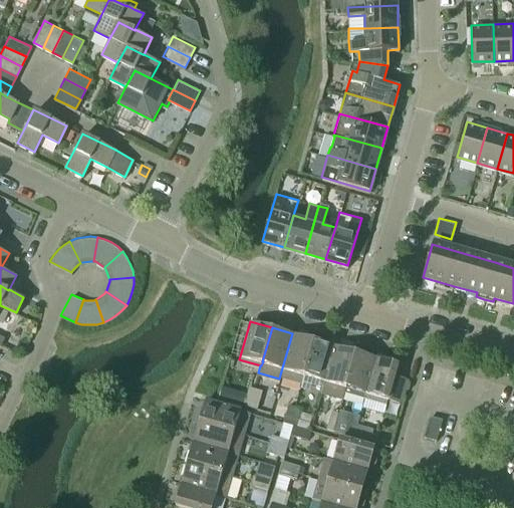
[(292,333),(280,374),(301,381),(303,372),(313,339),(292,333)]
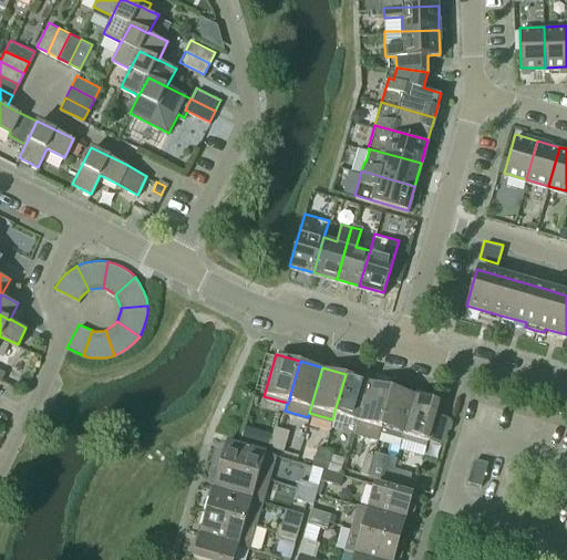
[(358,418),(369,381),(346,374),(334,411),(358,418)]
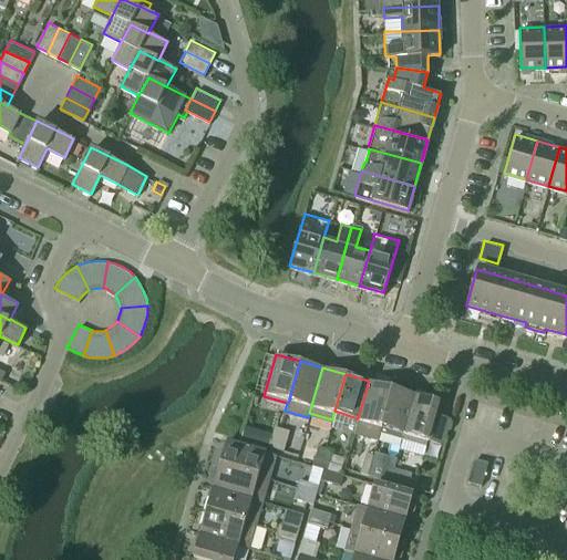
[(358,418),(354,431),(377,438),(379,429),(381,424),(392,387),(369,381),(358,418)]
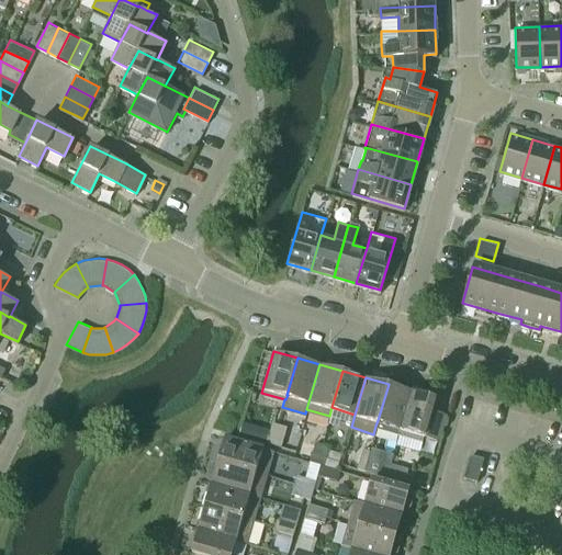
[(398,432),(400,427),(401,427),(412,391),(389,384),(378,420),(375,426),(398,432)]
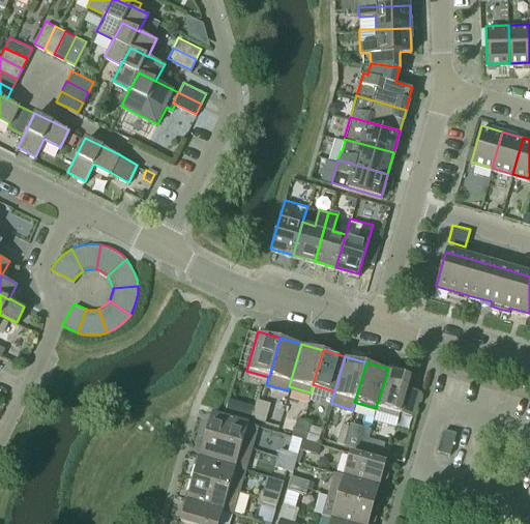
[(410,375),(388,369),(378,403),(377,403),(376,408),(399,414),(400,410),(413,414),(420,389),(407,386),(410,375)]
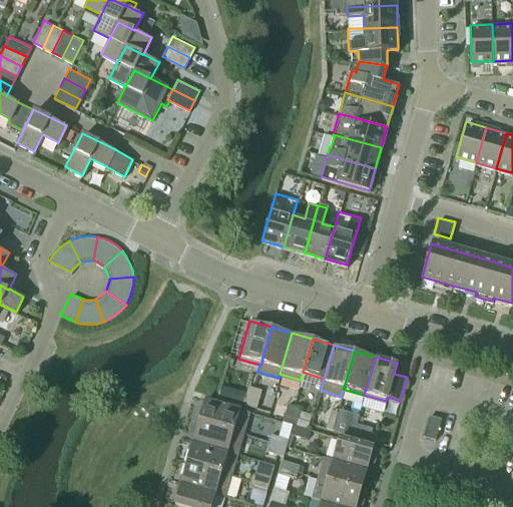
[(248,403),(254,385),(248,383),(243,402),(248,403)]
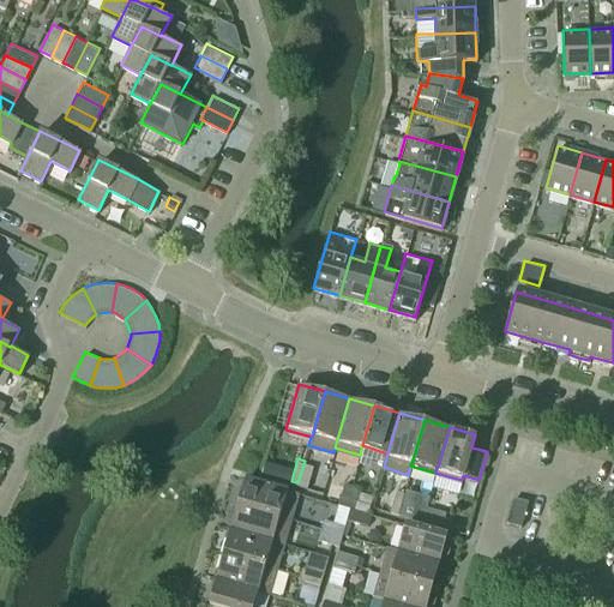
[(307,486),(314,463),(305,461),(298,482),(307,486)]
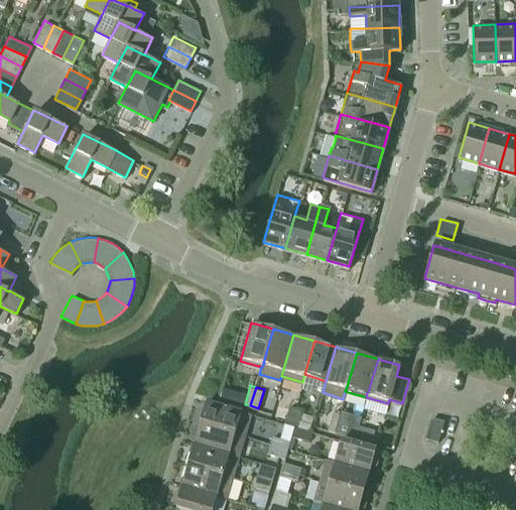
[(245,434),(252,412),(207,400),(201,421),(245,434)]
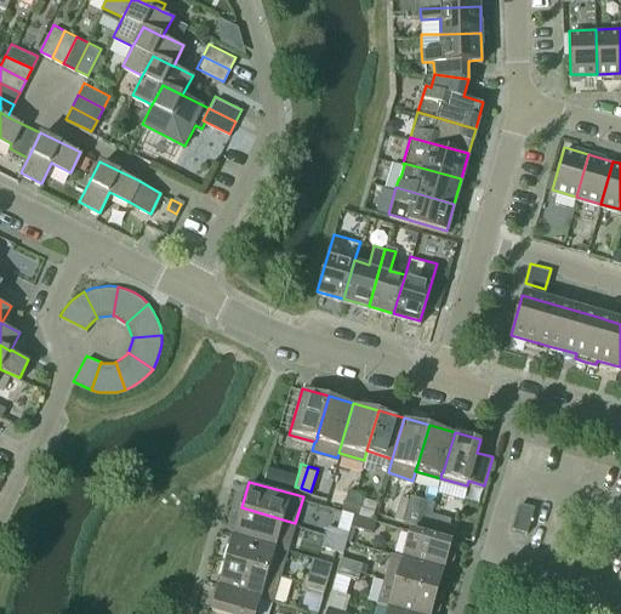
[(349,510),(355,488),(348,485),(342,509),(349,510)]
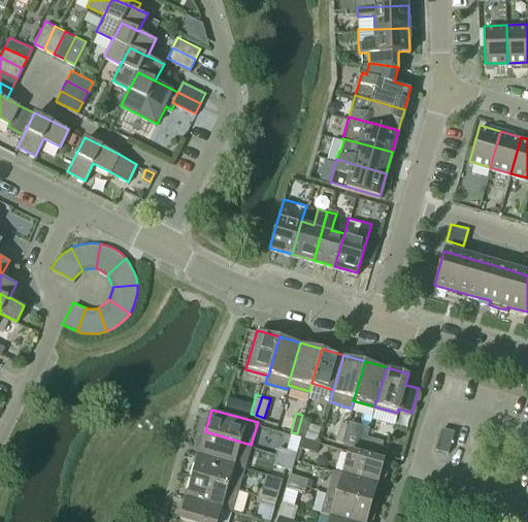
[(316,451),(317,447),(319,441),(304,436),(309,417),(302,415),(297,433),(301,434),(297,446),(316,451)]
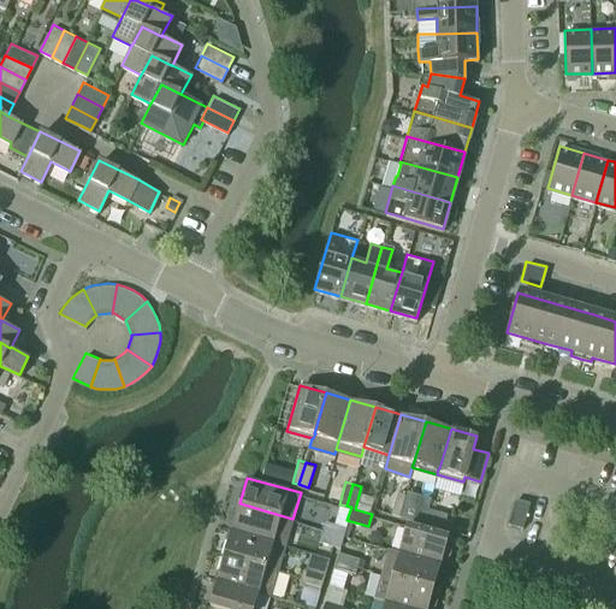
[(398,513),(406,492),(397,490),(391,510),(398,513)]
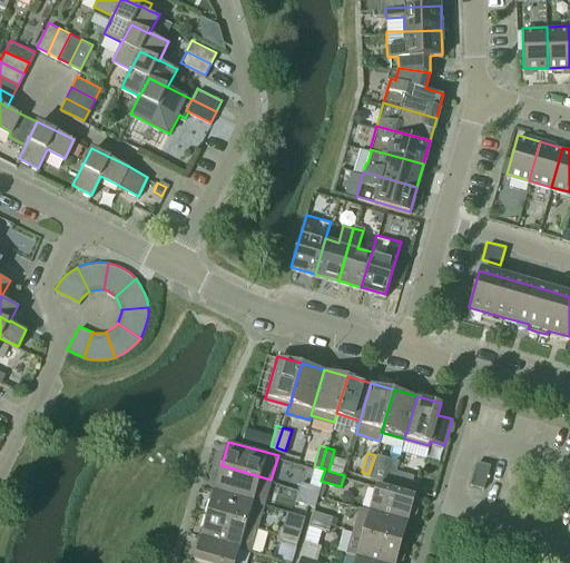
[(389,480),(395,460),(375,453),(375,455),(369,474),(389,480)]
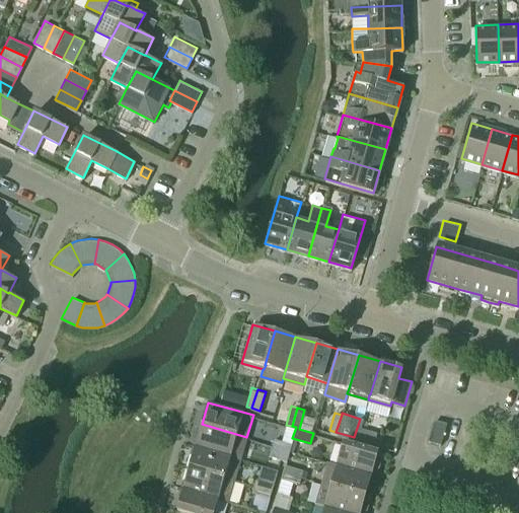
[(440,443),(446,422),(434,419),(428,439),(440,443)]
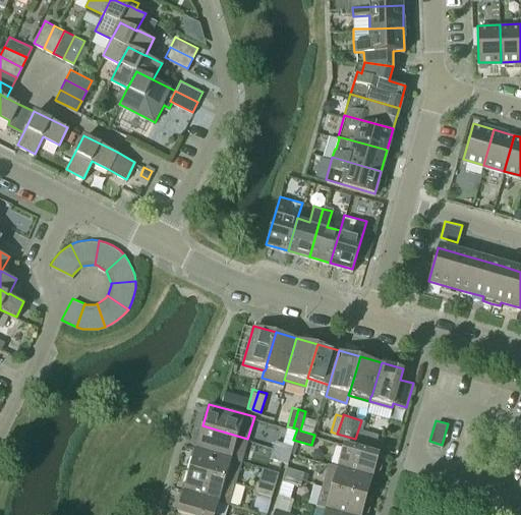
[(241,460),(247,439),(203,425),(196,447),(241,460)]
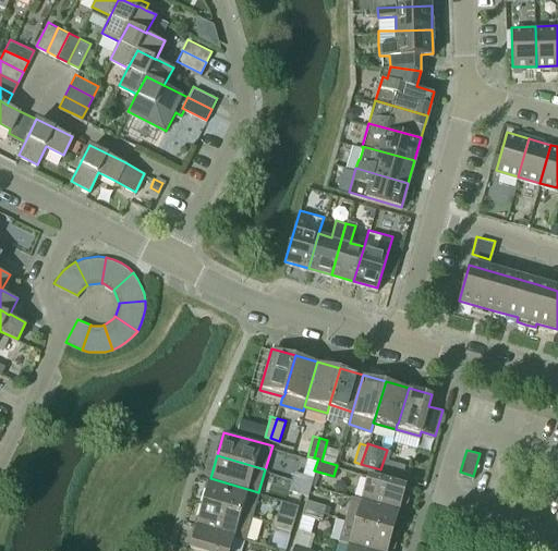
[(400,476),(403,463),(387,458),(383,470),(400,476)]
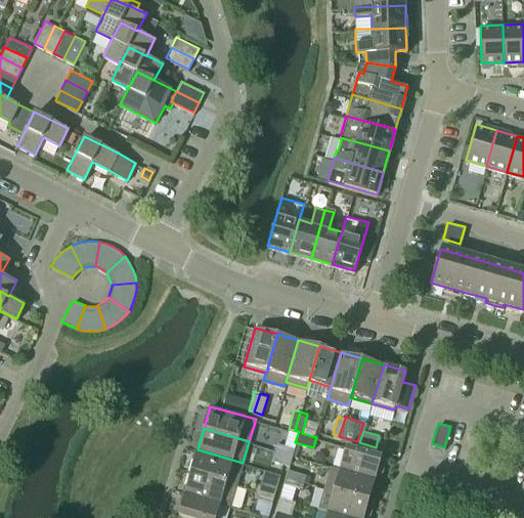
[(292,454),(294,446),(277,441),(275,448),(292,454)]
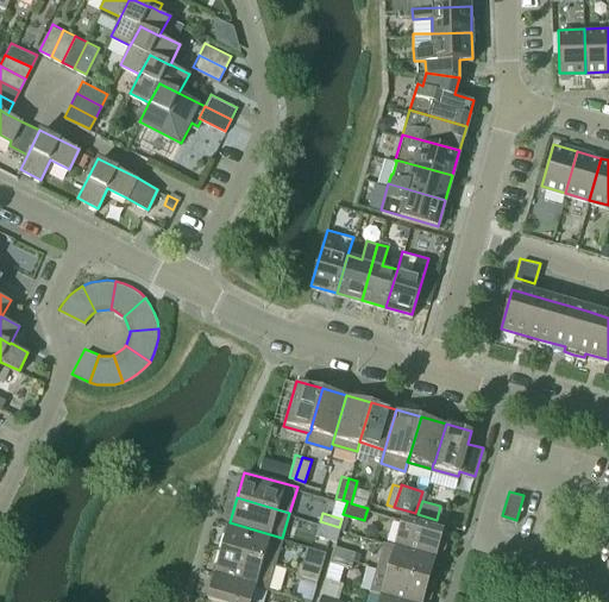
[(395,544),(435,555),(437,549),(439,550),(444,547),(449,531),(402,518),(395,544)]
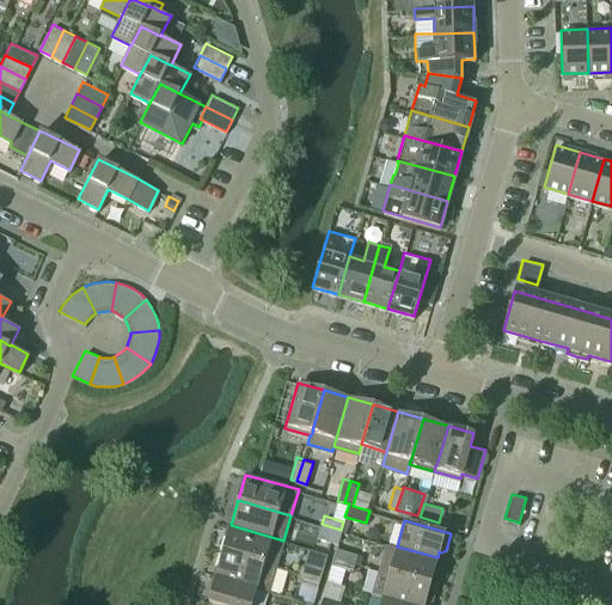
[(337,542),(341,530),(322,524),(318,536),(337,542)]
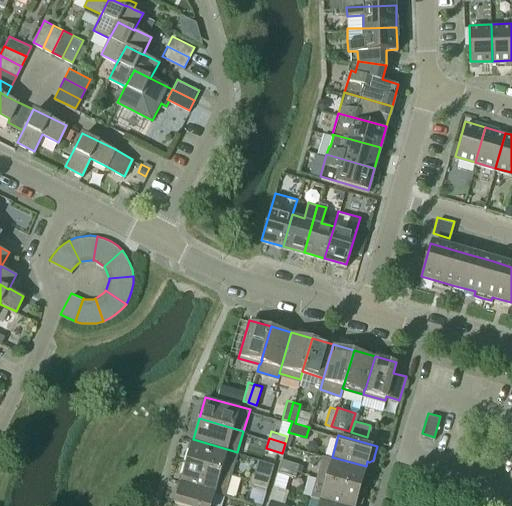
[(231,472),(237,452),(193,439),(187,459),(231,472)]
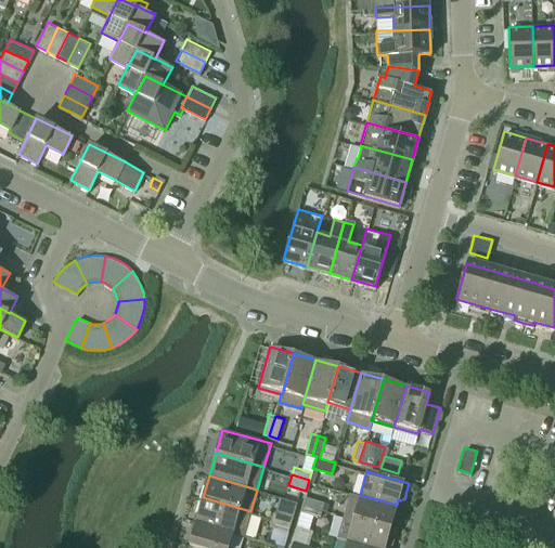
[(349,492),(343,514),(396,530),(400,516),(397,511),(395,511),(397,505),(360,495),(349,492)]
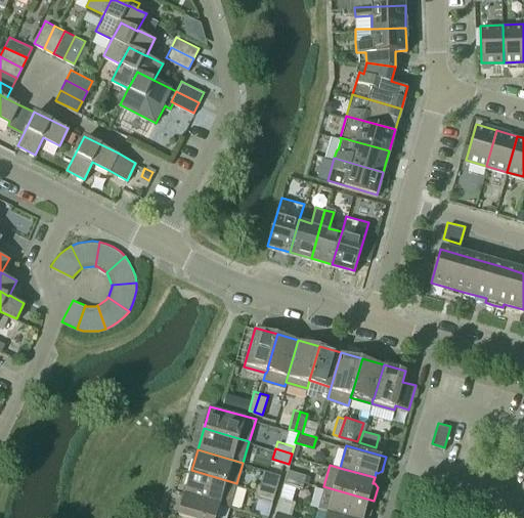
[(304,480),(306,473),(288,468),(286,475),(304,480)]
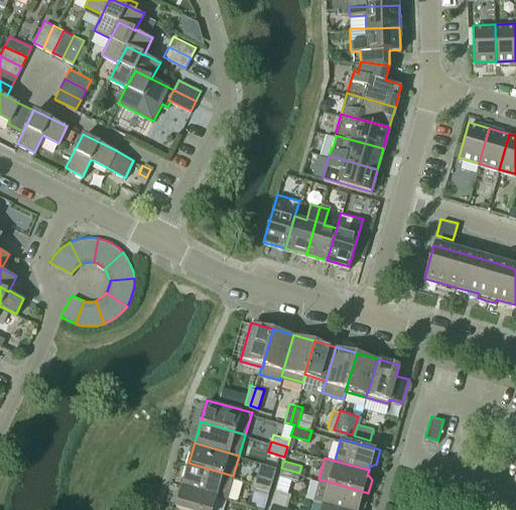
[(227,497),(233,476),(188,463),(182,484),(217,494),(227,497)]
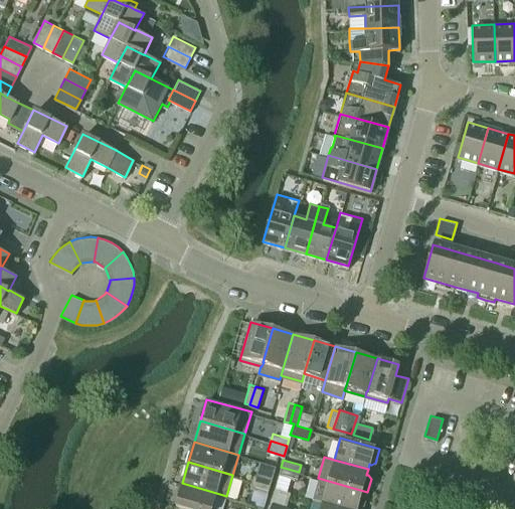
[(297,479),(299,472),(281,467),(279,473),(297,479)]
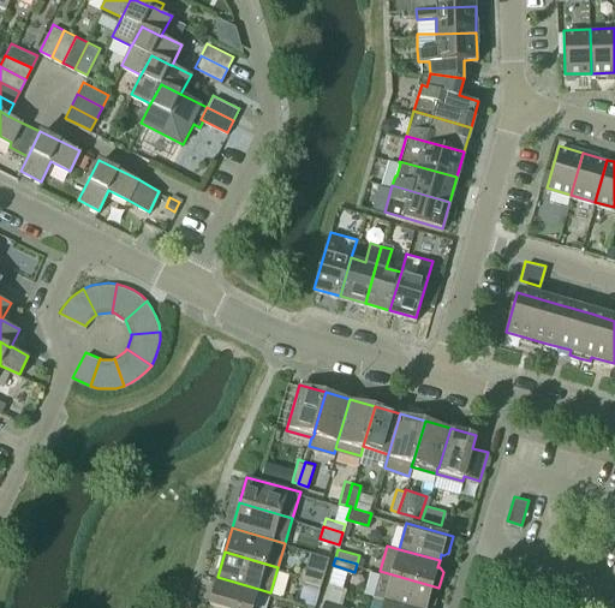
[(321,580),(323,573),(303,567),(300,574),(321,580)]
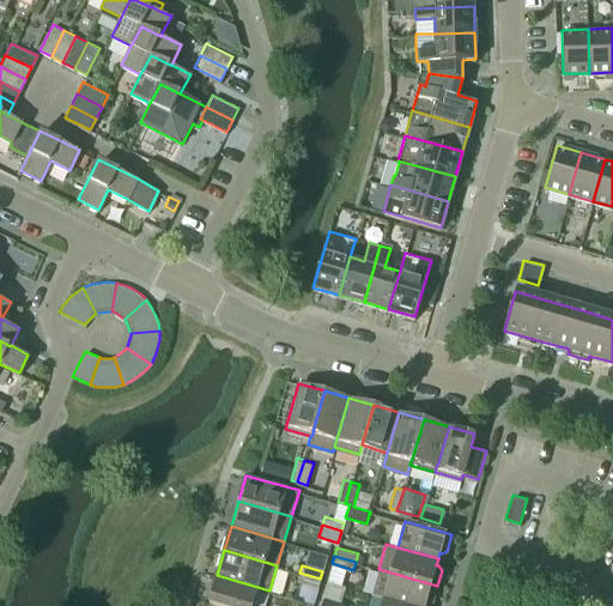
[(432,601),(437,586),(378,569),(371,593),(383,597),(416,605),(424,605),(425,601),(428,603),(432,601)]
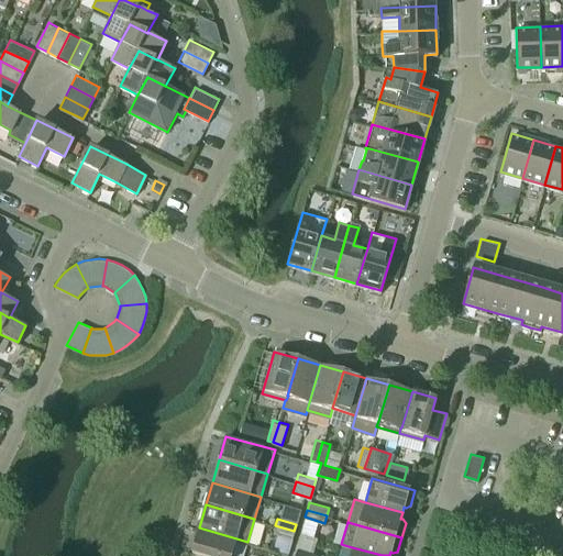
[(291,538),(294,531),(275,525),(273,533),(291,538)]
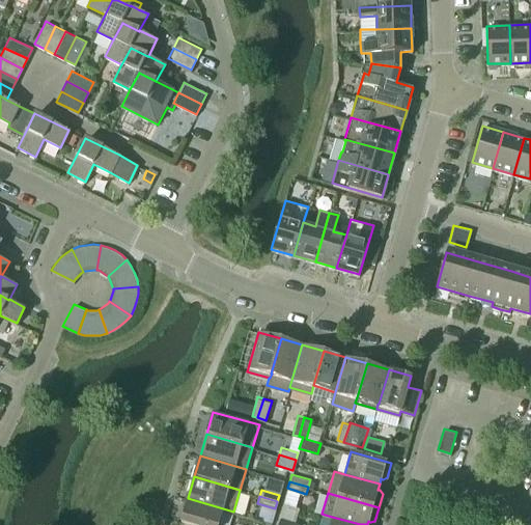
[(197,524),(218,524),(223,508),(188,498),(182,521),(197,524)]
